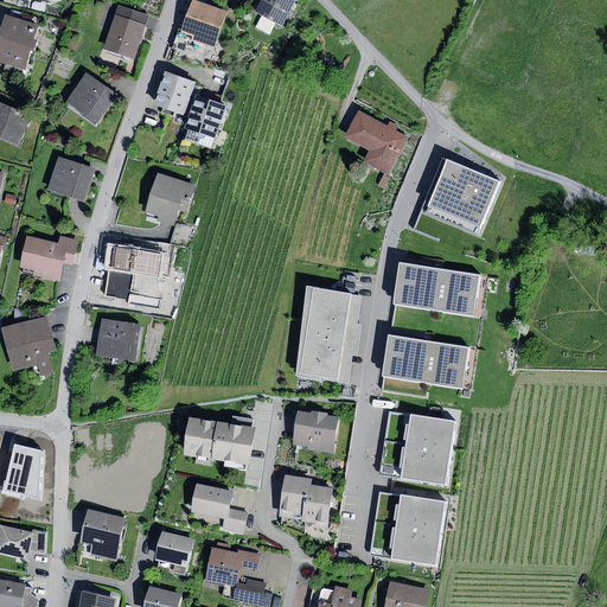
[(228,11),(195,0),(192,0),(181,32),(190,36),(193,37),(192,40),(215,49),(228,11)]
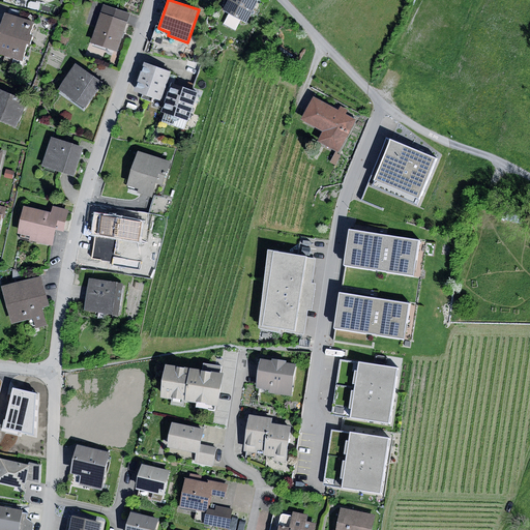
[(257,0),(228,0),(229,0),(224,10),(246,23),(256,6),(259,0),(257,0)]
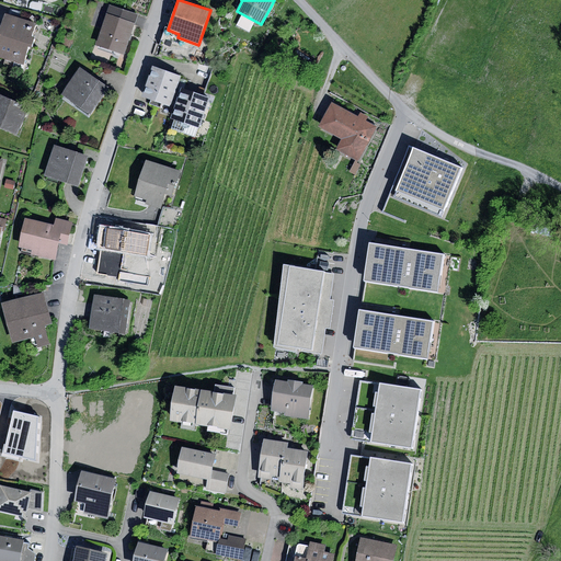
[(107,13),(110,6),(99,1),(91,25),(102,29),(107,13)]
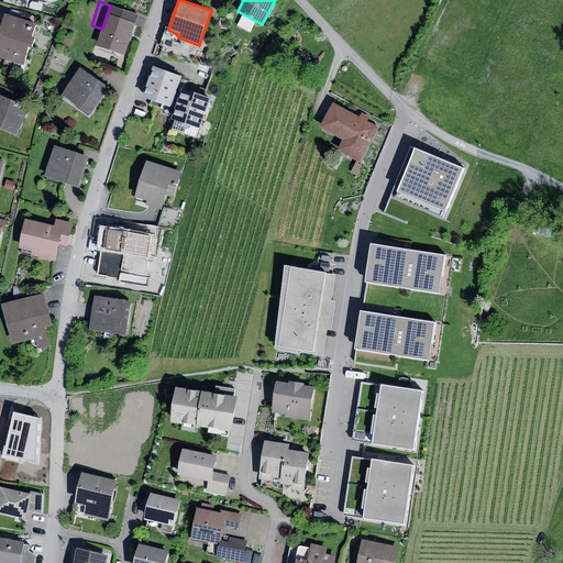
[(110,6),(108,13),(135,23),(139,14),(110,6)]
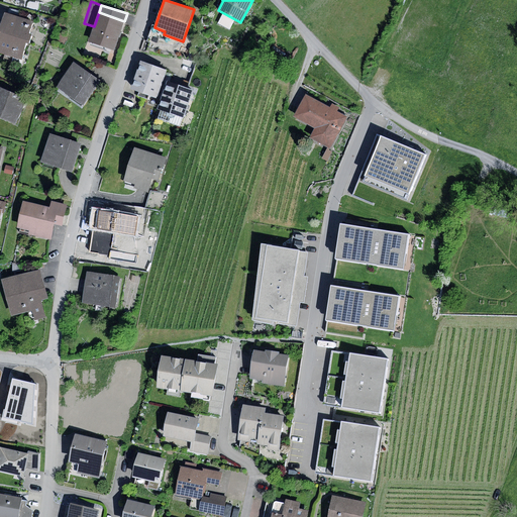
[(124,21),(99,12),(94,26),(89,41),(114,50),(124,21)]
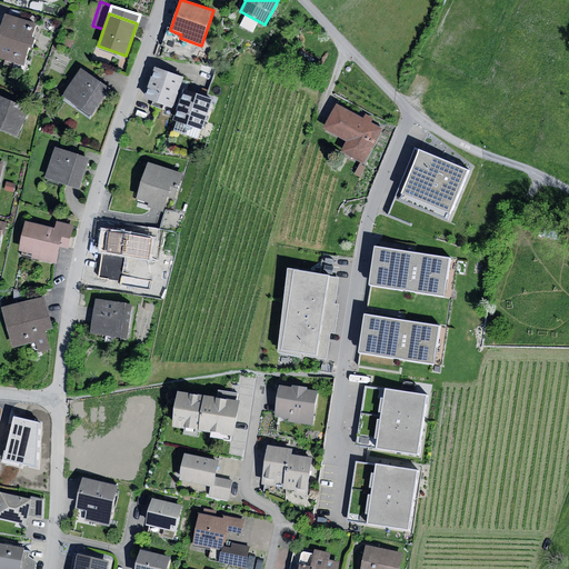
[(37,23),(5,15),(0,30),(0,58),(23,66),(29,48),(32,49),(36,38),(32,37),(37,23)]
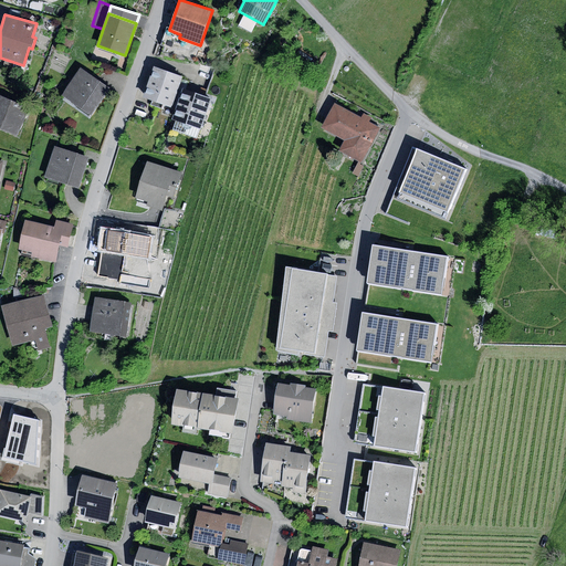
[(177,33),(169,30),(167,30),(161,45),(171,49),(177,33)]
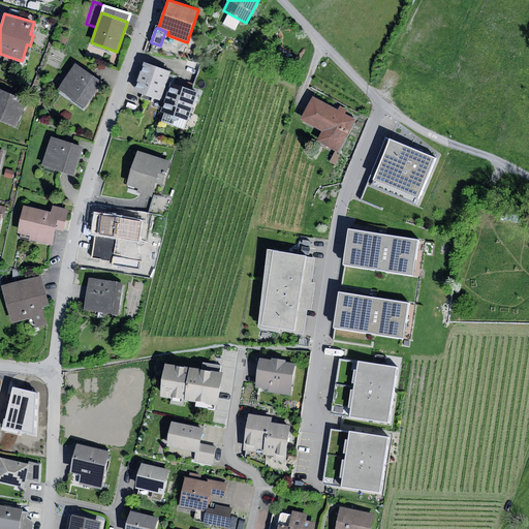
[(144,63),(134,91),(143,94),(142,98),(152,101),(153,97),(161,100),(170,71),(144,63)]
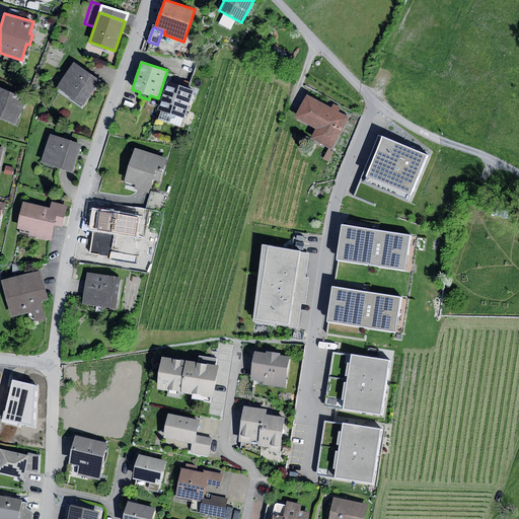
[(74,63),(57,88),(83,106),(101,81),(74,63)]
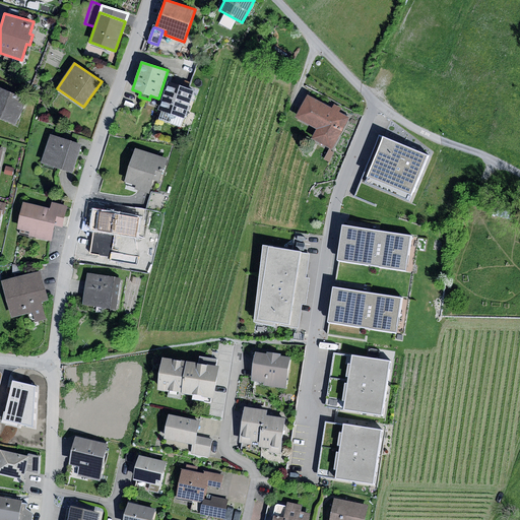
[(170,82),(159,110),(168,113),(168,114),(169,116),(170,118),(171,119),(173,119),(175,119),(176,118),(177,116),(185,119),(194,90),(170,82)]
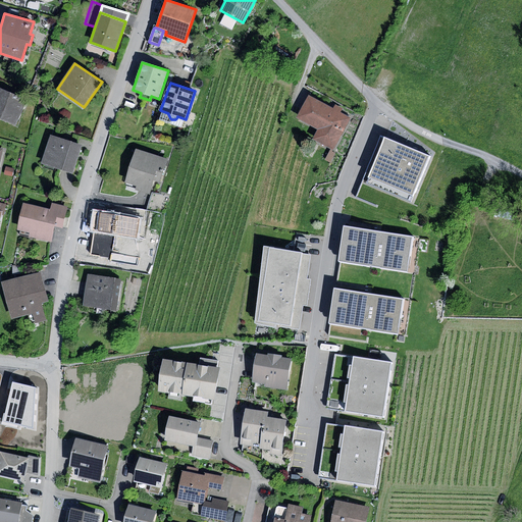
[(0,88),(0,117),(16,125),(28,100),(0,88)]
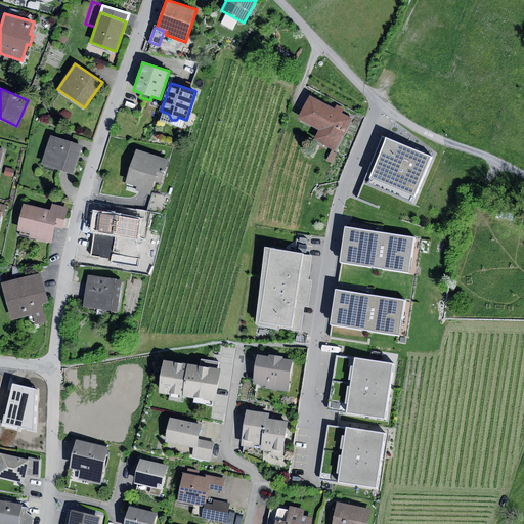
[(134,96),(130,110),(139,113),(144,99),(134,96)]
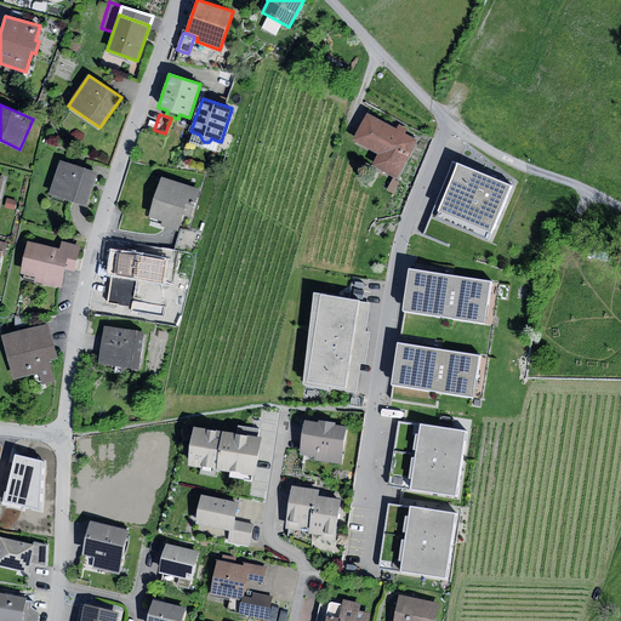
[(417,140),(368,114),(353,141),(379,154),(371,166),(397,180),(417,140)]
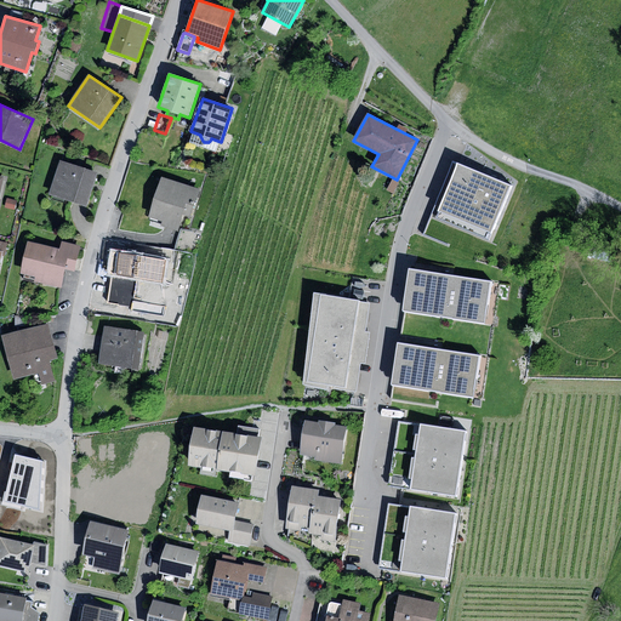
[(97,174),(61,161),(50,195),(87,206),(97,174)]
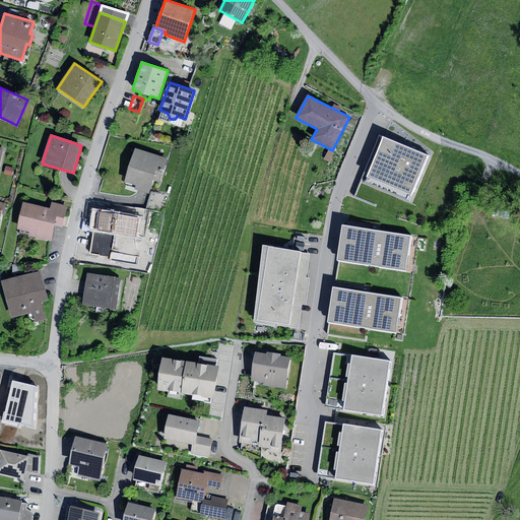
[(428,156),(381,137),(363,181),(409,200),(428,156)]
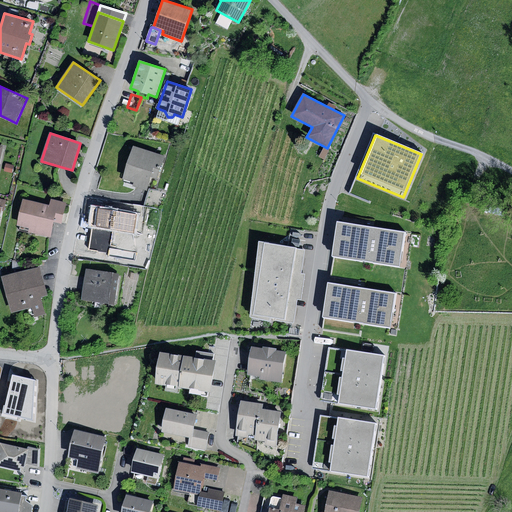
[(165,156),(134,146),(123,179),(134,182),(133,186),(148,191),(152,178),(158,180),(165,156)]
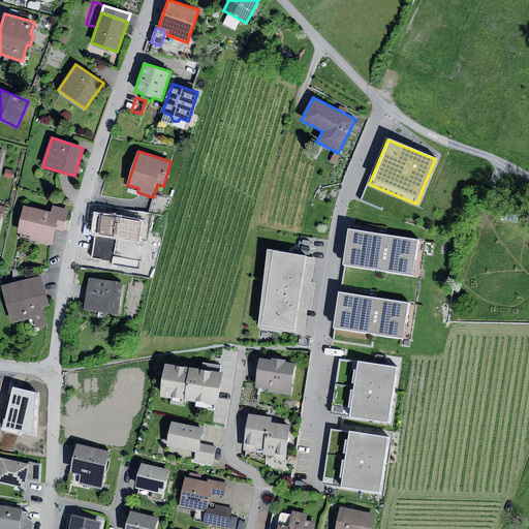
[(334,153),(330,162),(336,165),(341,156),(334,153)]
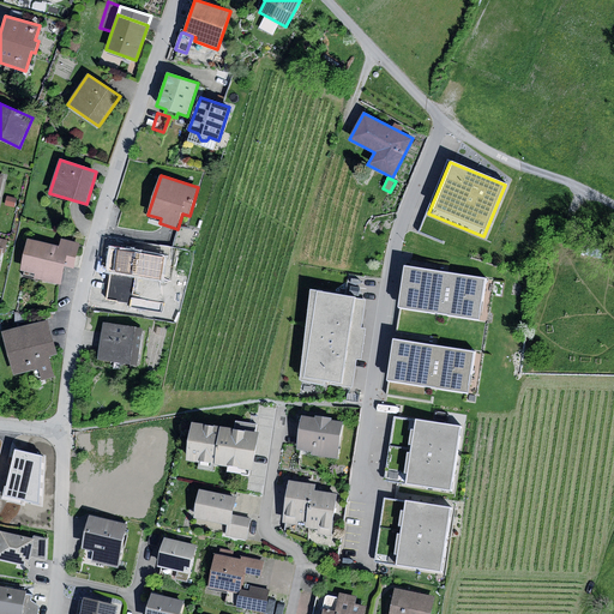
[(7,197),(5,205),(14,208),(17,199),(7,197)]
